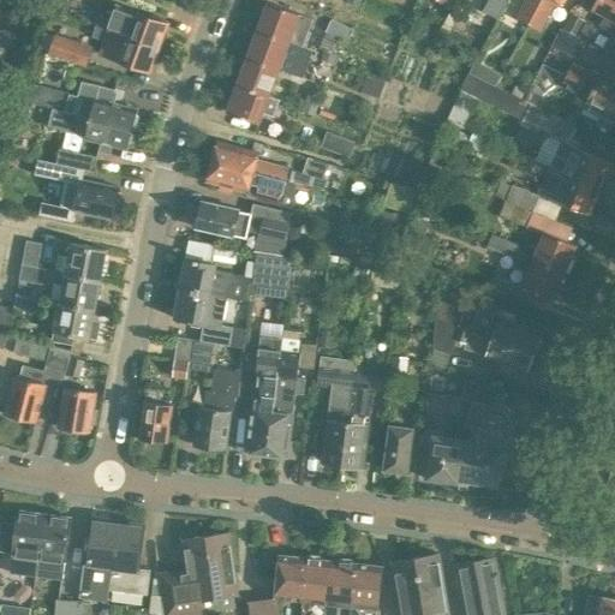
[(488,0),(483,10),(497,18),(506,0),(488,0)]
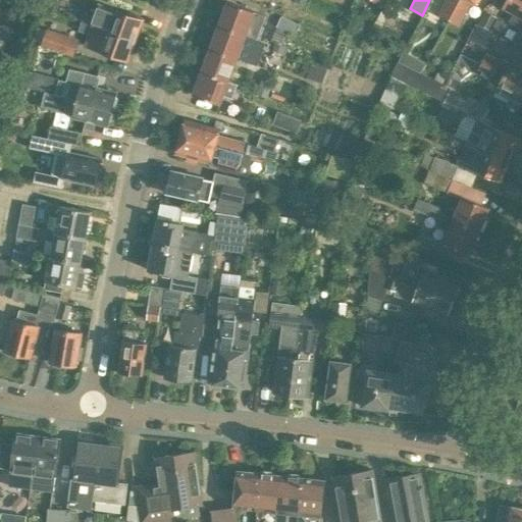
[(447,0),(439,14),(449,20),(459,0),(447,0)]
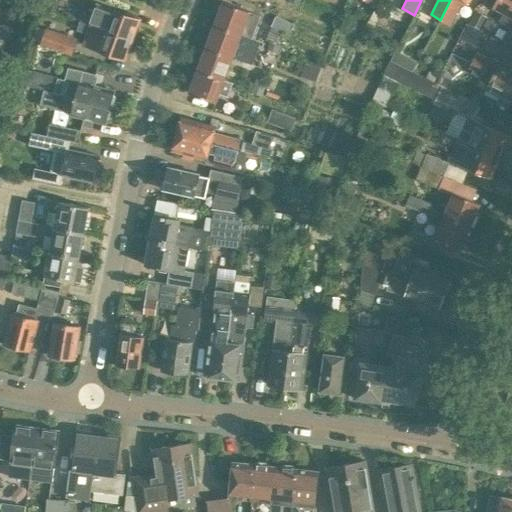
[(450,0),(440,20),(450,25),(463,0),(468,3),(470,0),(450,0)]
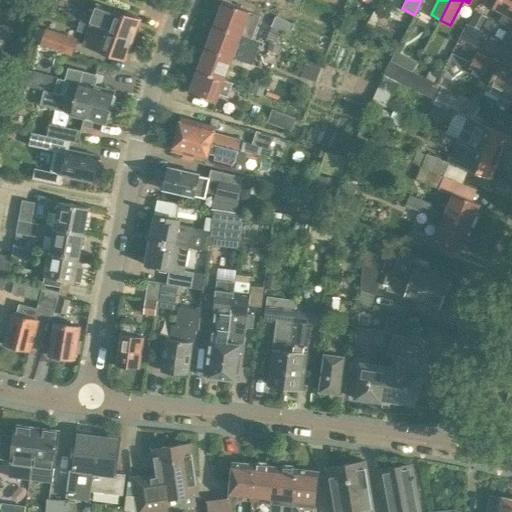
[(498,21),(510,27),(511,23),(511,0),(497,0),(493,7),(503,13),(498,21)]
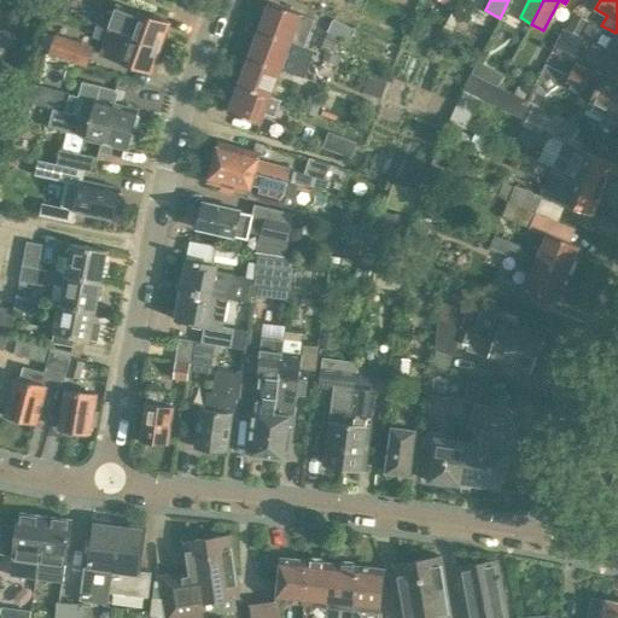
[(268,3),(258,30),(290,42),(290,44),(304,48),(314,19),(268,3)]
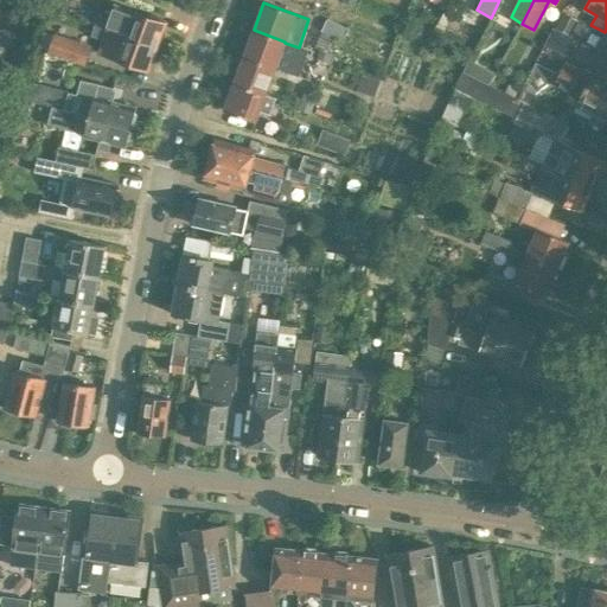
[(97,16),(95,25),(158,48),(166,24),(116,6),(112,21),(97,16)]
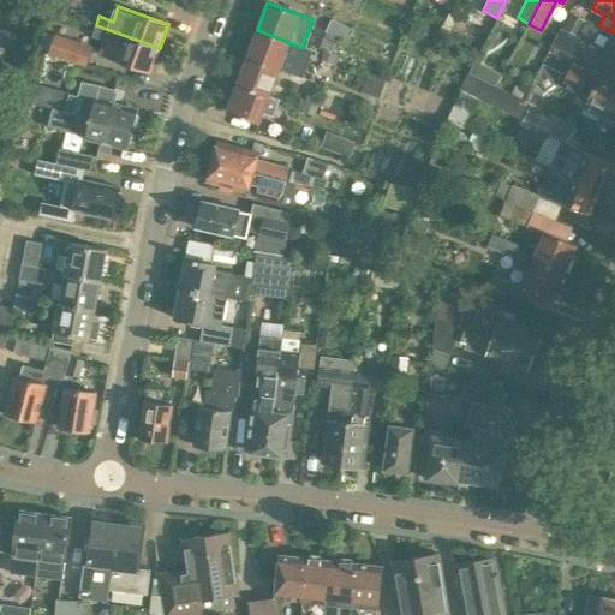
[(572,17),(565,31),(586,41),(590,43),(597,29),(572,17)]
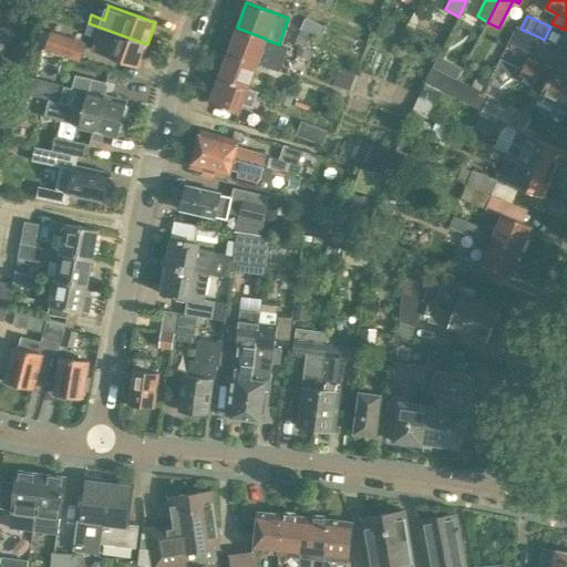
[(305,18),(300,30),(320,38),(326,27),(305,18)]
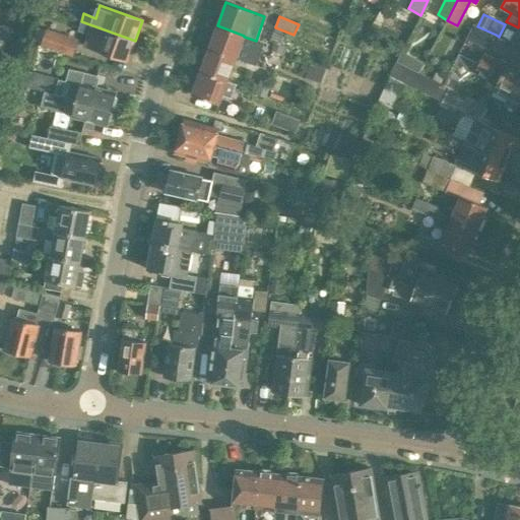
[(135,41),(81,21),(78,29),(89,34),(85,46),(127,61),(135,41)]
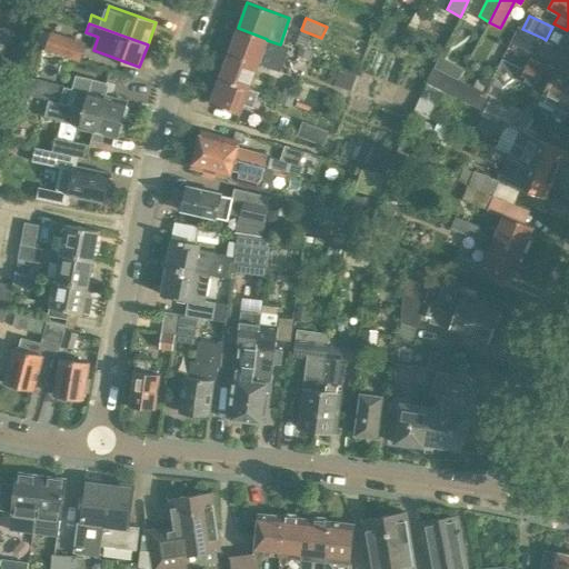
[(542,38),(522,29),(518,26),(509,42),(533,55),(542,38)]
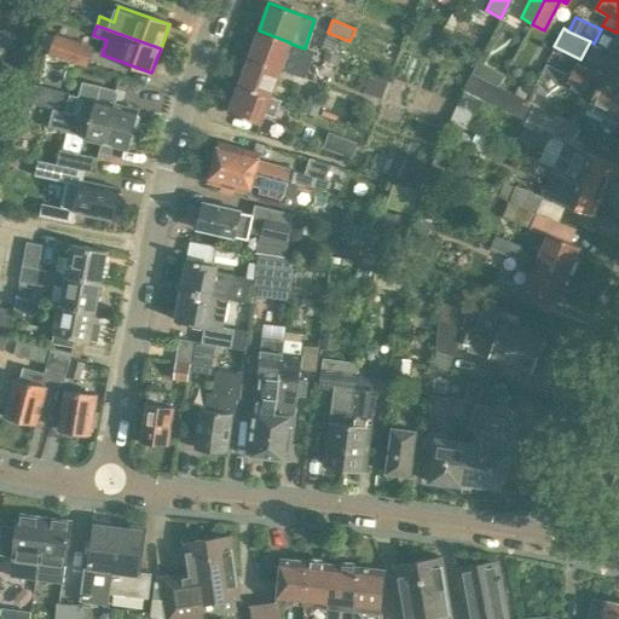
[(618,56),(618,28),(617,33),(607,50),(618,57),(618,56)]
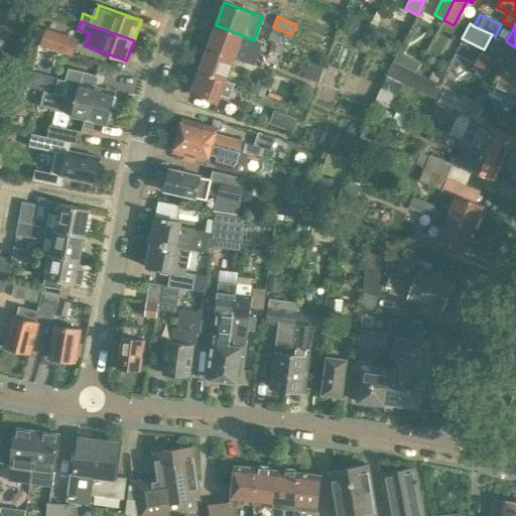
[(0,36),(11,38),(13,27),(0,24),(0,36)]
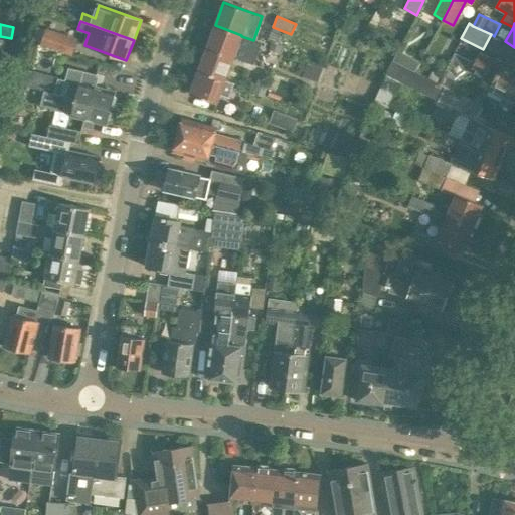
[(215,25),(206,48),(233,58),(241,36),(241,35),(215,25)]
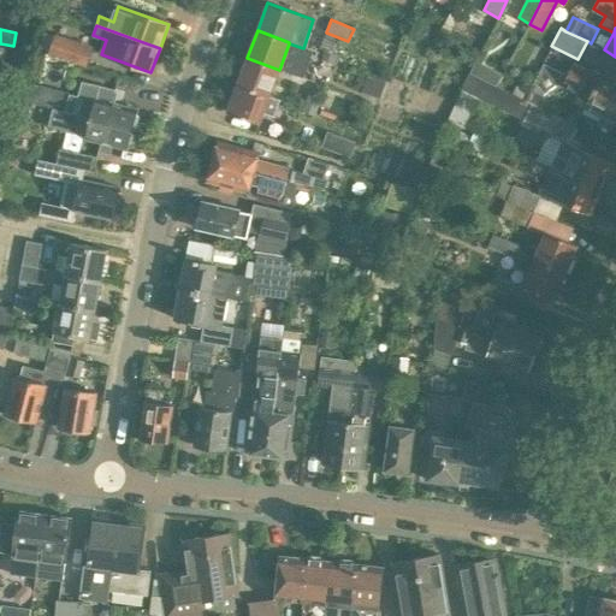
[(48,54),(86,66),(93,46),(55,34),(48,54)]
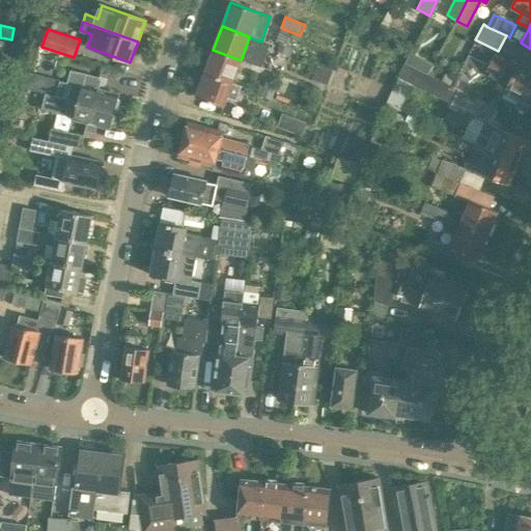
[(279,44),(274,59),(294,66),(297,57),(288,54),(290,48),(279,44)]
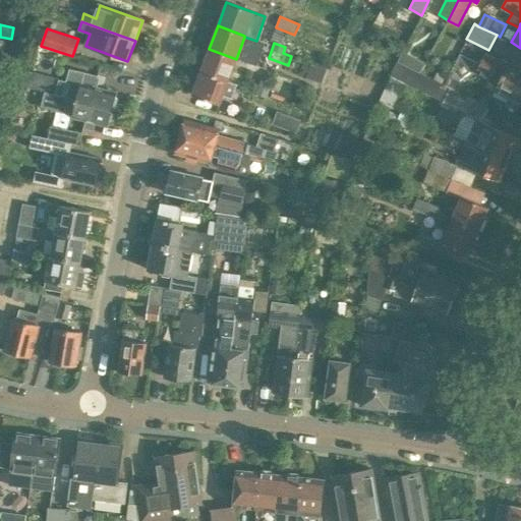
[(209,49),(200,72),(227,82),(228,81),(236,59),(209,49)]
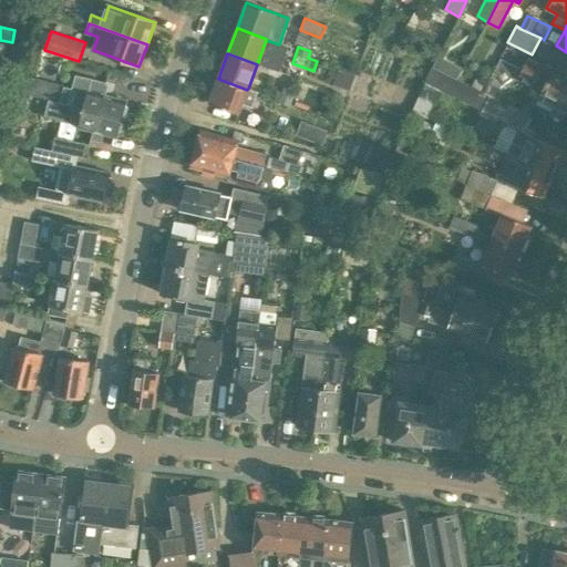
[(501,89),(517,80),(532,88),(531,90),(540,95),(538,98),(554,106),(549,114),(562,120),(565,112),(566,112),(566,91),(523,68),(502,57),(483,92),(496,98),(501,89)]
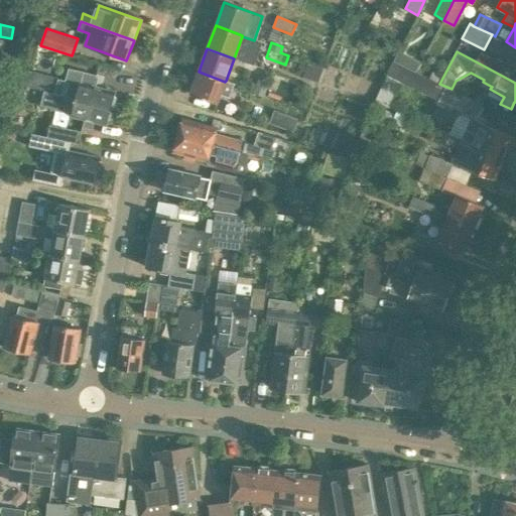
[(481,53),(476,61),(515,83),(515,65),(505,59),(503,63),(495,58),(494,60),(481,53)]
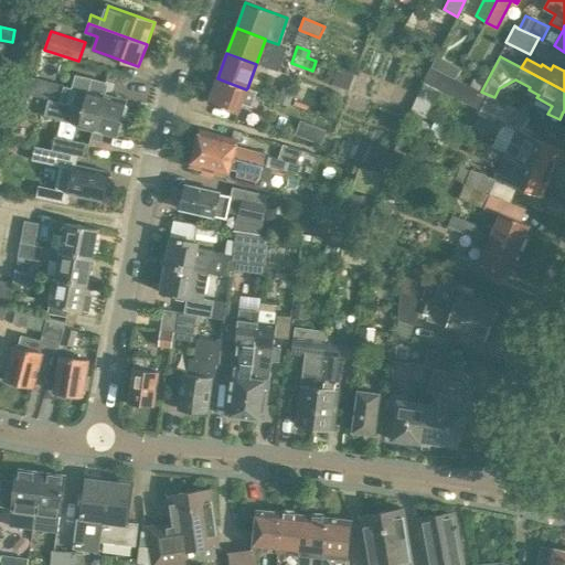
[(438,71),(454,78),(459,66),(444,60),(438,71)]
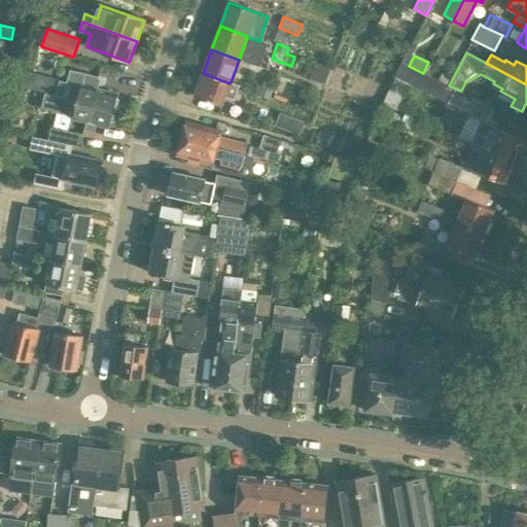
[(482,124),(472,143),(515,162),(524,140),(494,128),(496,123),(490,119),(495,108),(423,73),(409,66),(401,62),(394,78),(383,103),(397,109),(410,84),(447,103),(446,107),(482,124)]
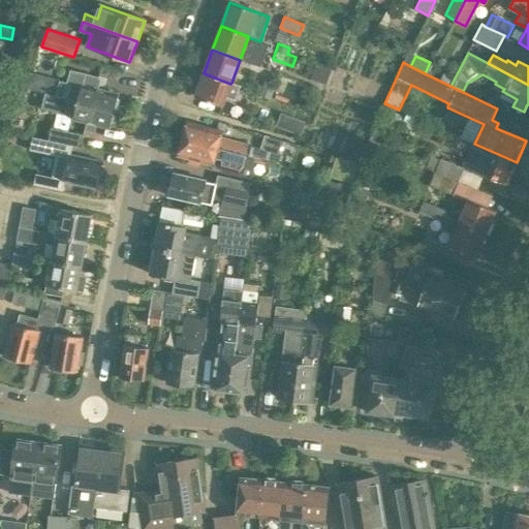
[(308,81),(324,87),(330,71),(313,66),(308,81)]
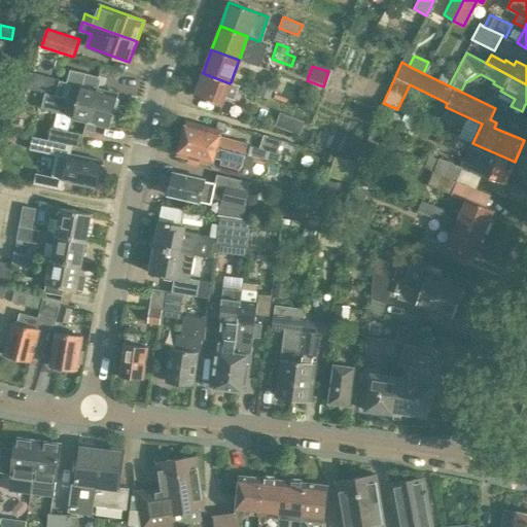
[(230,83),(203,73),(194,96),(221,106),(225,97),(234,100),(239,85),(231,82),(230,83)]
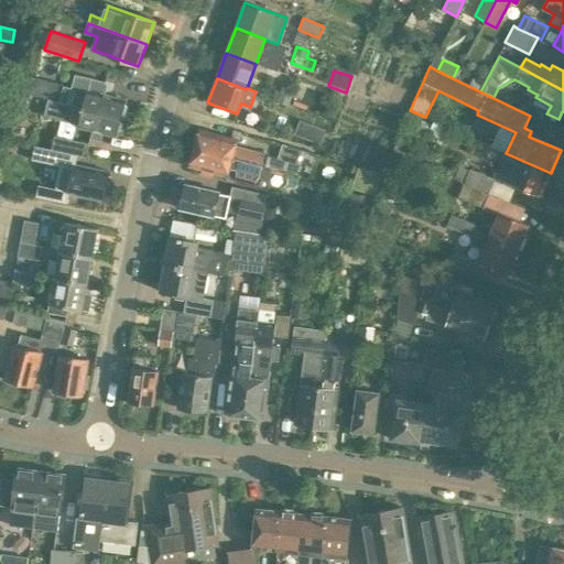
[(277,102),(289,107),(294,90),(282,86),(277,102)]
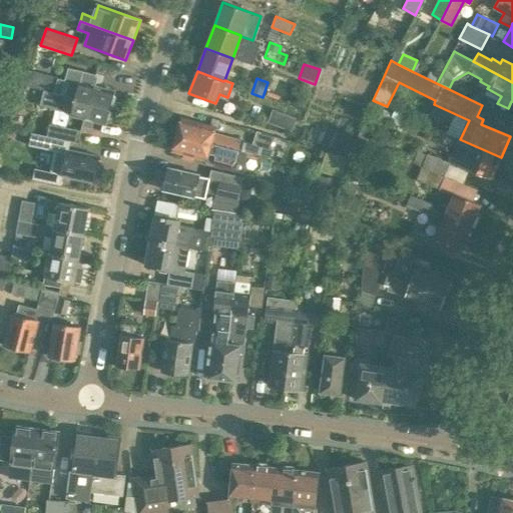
[(57,79),(54,91),(110,107),(111,104),(114,104),(116,98),(113,95),(114,91),(80,82),(79,85),(57,79)]
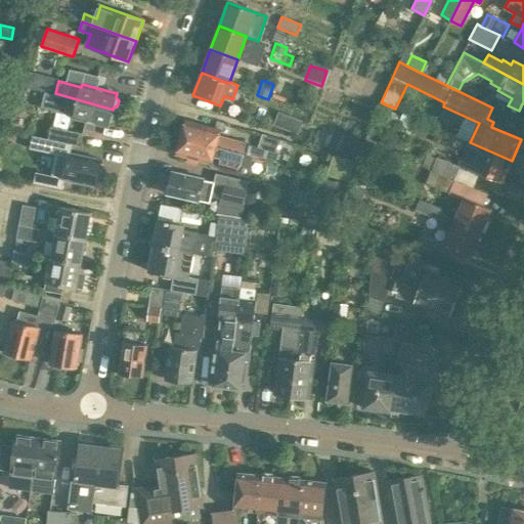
[(113,110),(55,93),(51,110),(74,116),(71,126),(93,132),(95,124),(107,127),(108,123),(113,122),(114,116),(112,114),(113,110)]
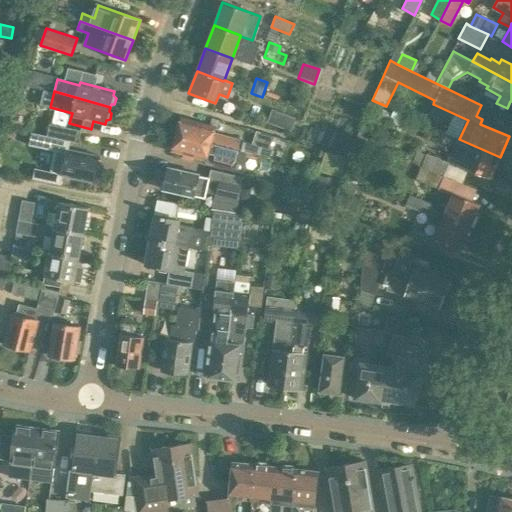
[(267,122),(291,131),(296,118),(272,109),(267,122)]
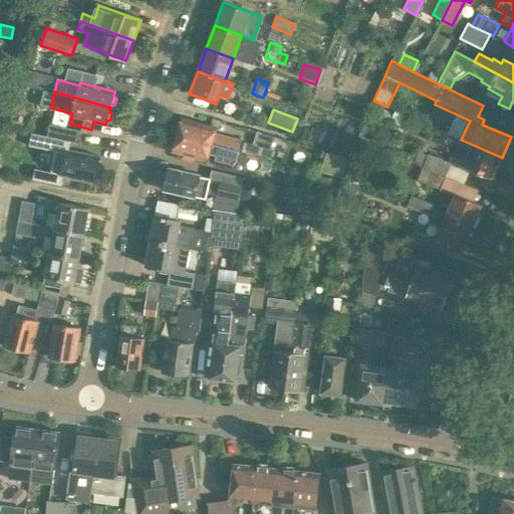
[(182,118),(177,134),(239,151),(241,140),(215,133),(216,127),(182,118)]
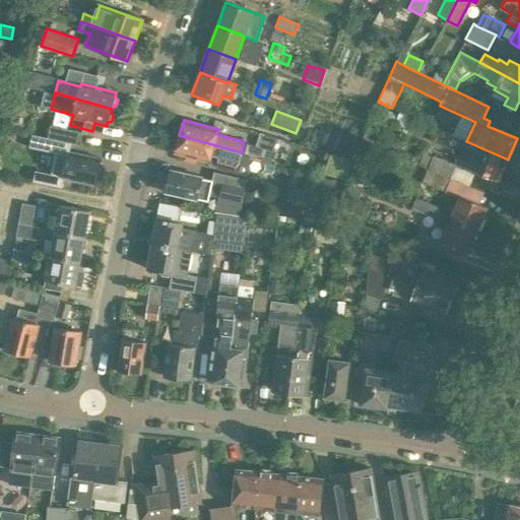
[(61,140),(83,145),(86,134),(63,129),(61,140)]
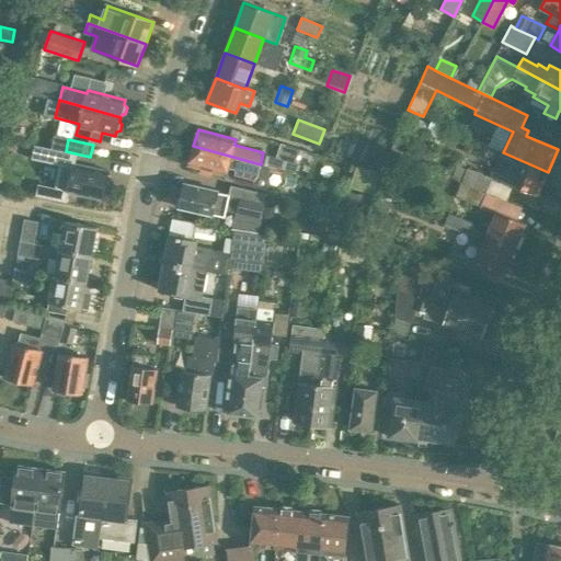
[(276,158),(310,169),(315,153),(281,142),(276,158)]
